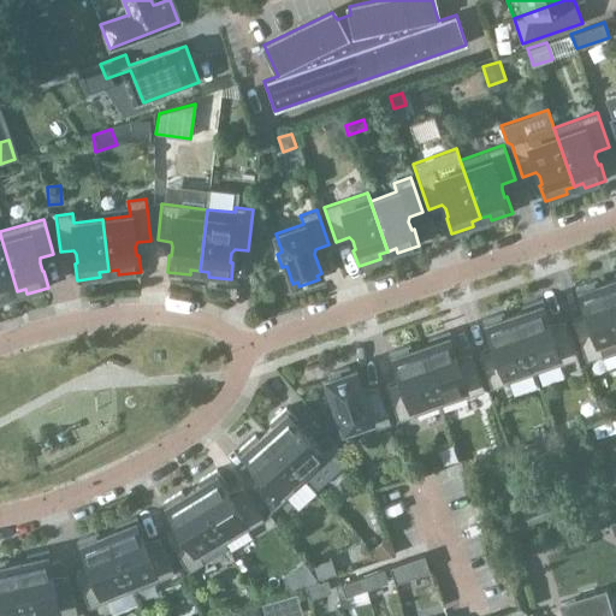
[(7,294),(17,291),(0,235),(0,238),(1,241),(0,241),(0,301),(9,298),(7,294)]
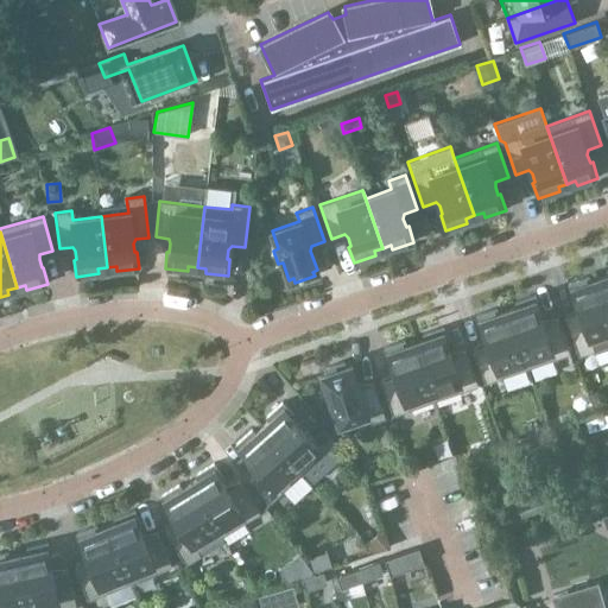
[(607,302),(600,278),(590,280),(589,277),(568,284),(574,299),(575,299),(578,308),(577,312),(565,316),(578,355),(595,350),(607,344),(607,302)]
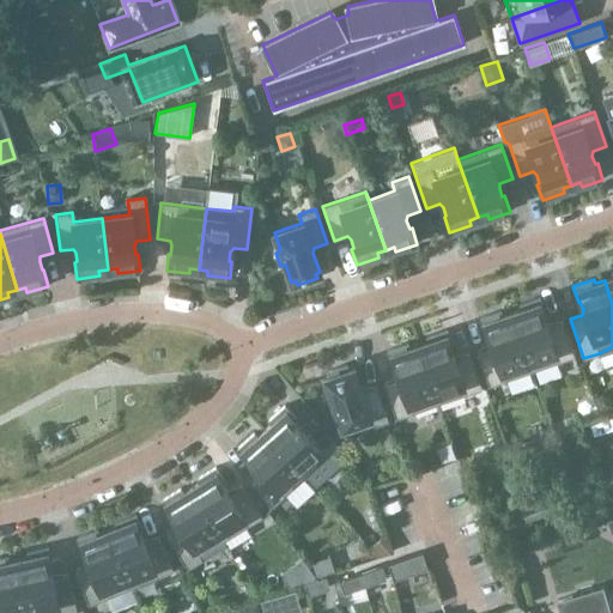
[(511,313),(532,371),(575,356),(563,322),(551,326),(546,322),(544,314),(546,314),(540,297),(519,305),(520,309),(511,313)]
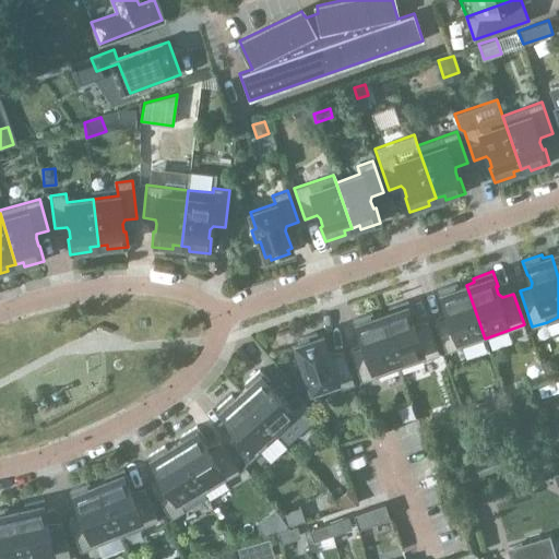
[(485,339),(466,285),(459,287),(456,284),(438,290),(442,305),(444,305),(447,312),(445,317),(435,320),(445,352),(485,339)]
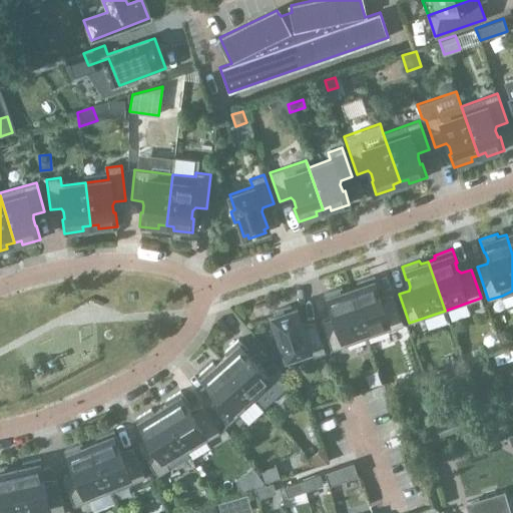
[(351,289),(367,338),(403,325),(393,297),(383,300),(380,297),(377,290),(379,290),(374,276),(357,283),(358,286),(351,289)]
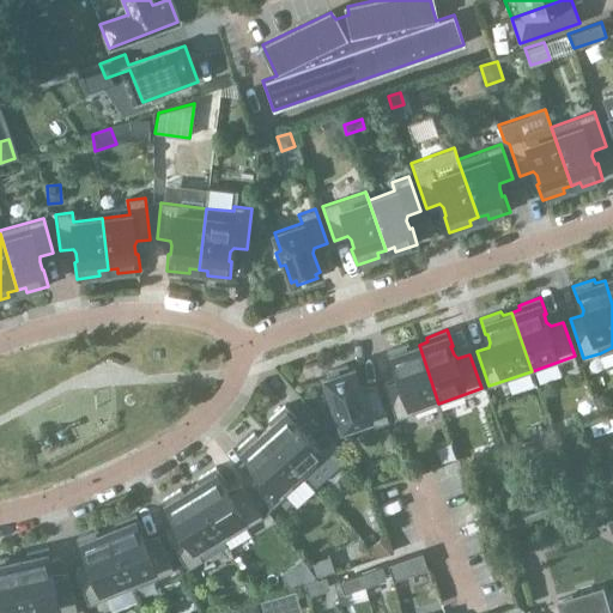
[(438,404),(419,345),(410,347),(408,344),(387,351),(393,366),(394,366),(398,375),(396,380),(384,383),(396,418),(438,404)]
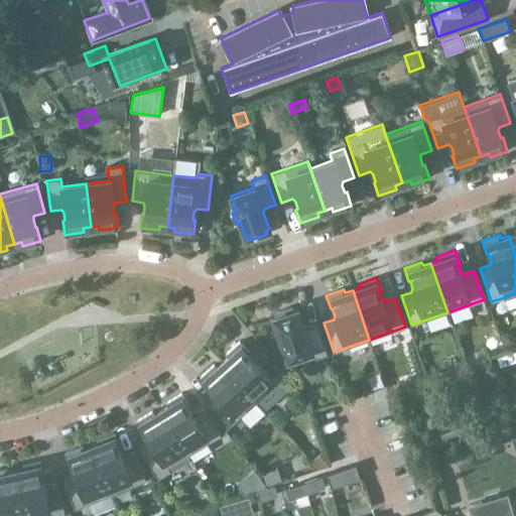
[(293,310),(292,307),(275,312),(276,316),(273,317),(287,360),(310,352),(312,359),(327,354),(316,326),(306,329),(303,327),(297,309),(293,310)]
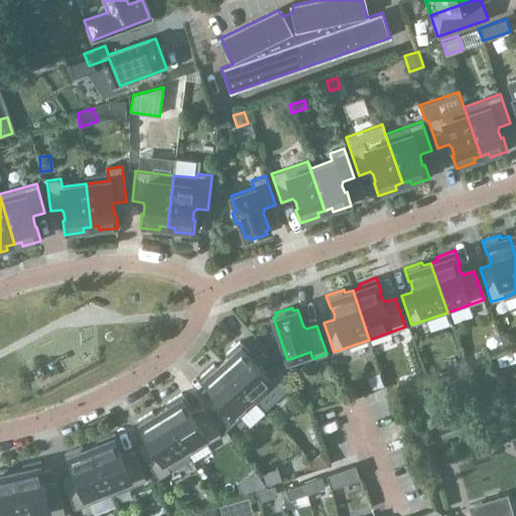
[(506,332),(500,334),(504,345),(515,342),(513,335),(506,332)]
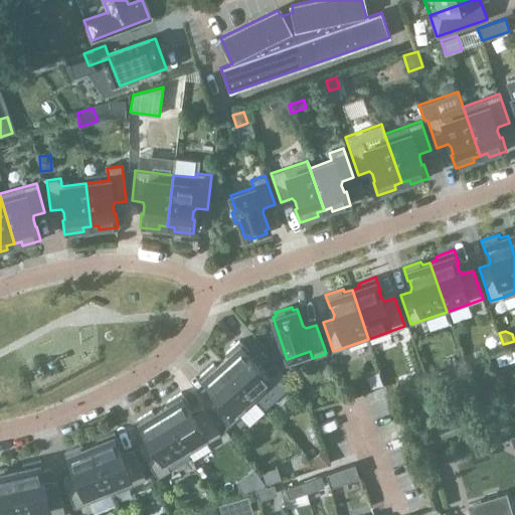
[(221,361),(256,400),(285,374),(265,352),(256,359),(252,358),(247,352),(248,351),(239,340),(225,353),(227,356),(221,361)]
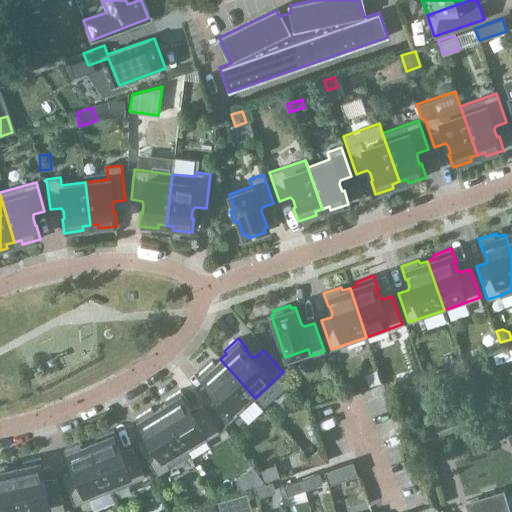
[(227,423),(255,398),(220,359),(215,364),(212,361),(198,374),(207,385),(209,383),(214,389),(214,393),(206,400),(227,423)]
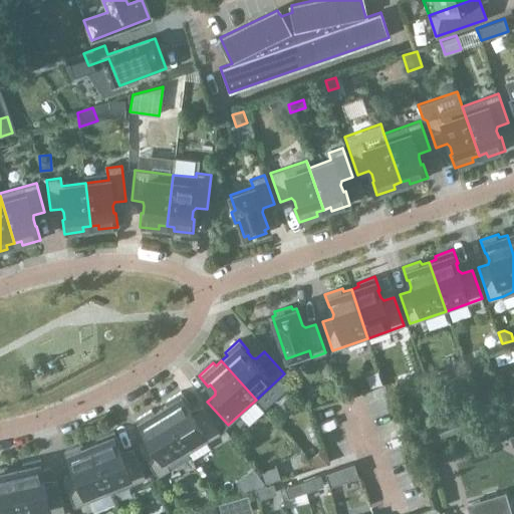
[(442,374),(437,361),(423,366),(428,379),(442,374)]
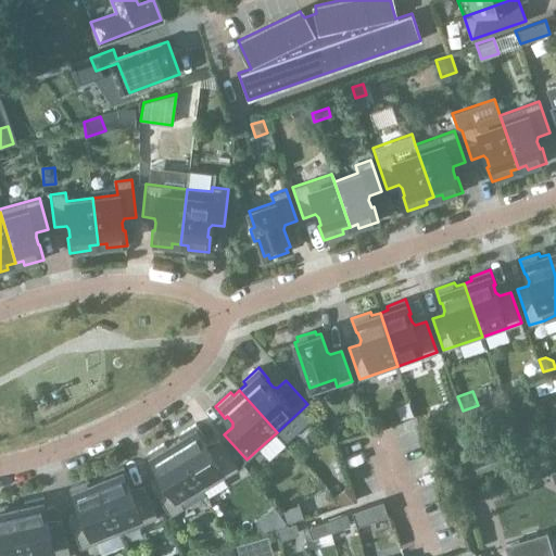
[(383,413),(374,417),(377,427),(388,424),(383,413)]
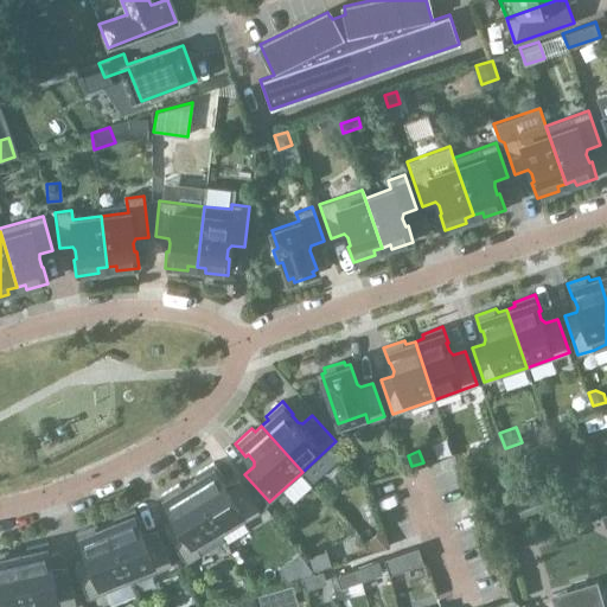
[(222,535),(244,521),(260,511),(241,481),(230,487),(225,485),(221,478),(223,477),(213,462),(195,474),(197,478),(190,483),(217,526),(222,535)]
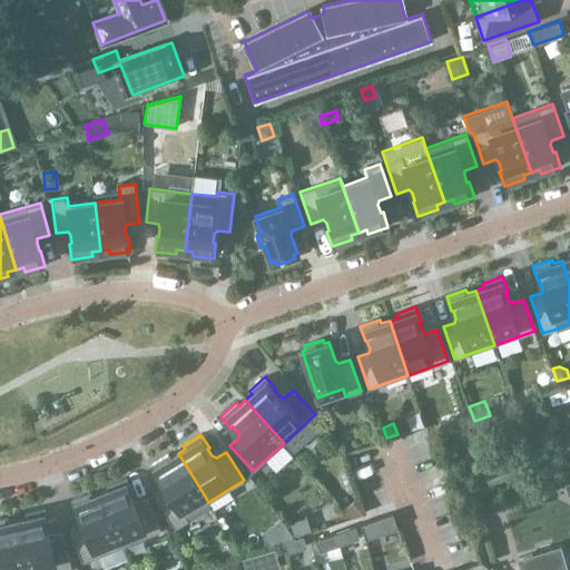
[(208,502),(204,494),(178,453),(170,458),(168,454),(150,465),(158,479),(160,478),(165,484),(164,489),(154,495),(174,529),(188,520),(185,516),(208,502)]
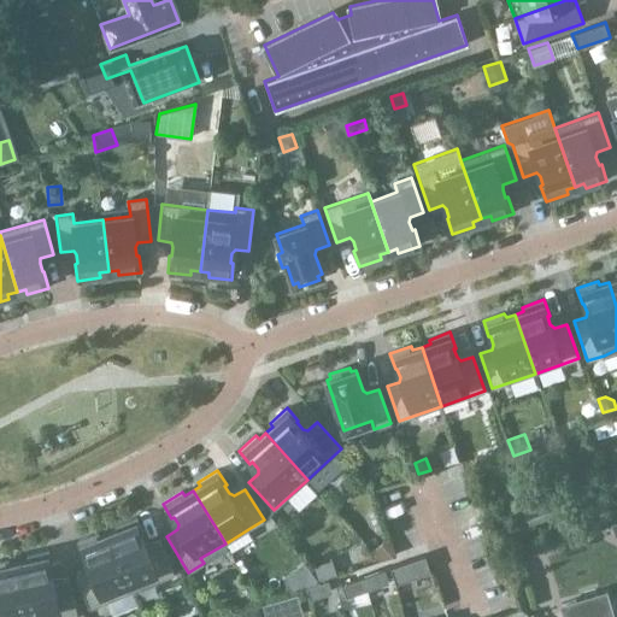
[(565,523),(560,511),(553,495),(523,507),(530,523),(550,516),(554,528),(565,523)]
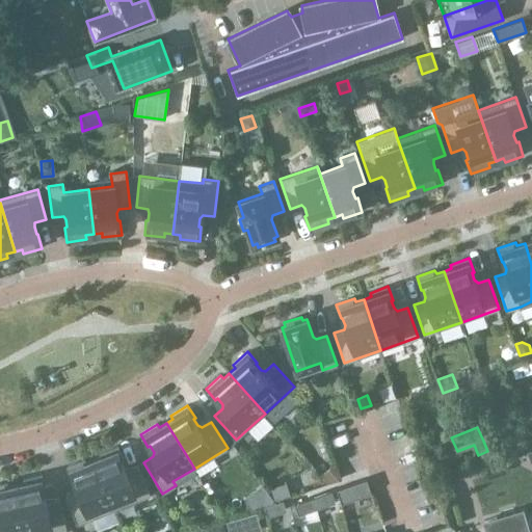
[(94,460),(113,510),(150,496),(138,466),(128,470),(124,468),(122,460),(123,459),(117,446),(100,453),(101,457),(94,460)]
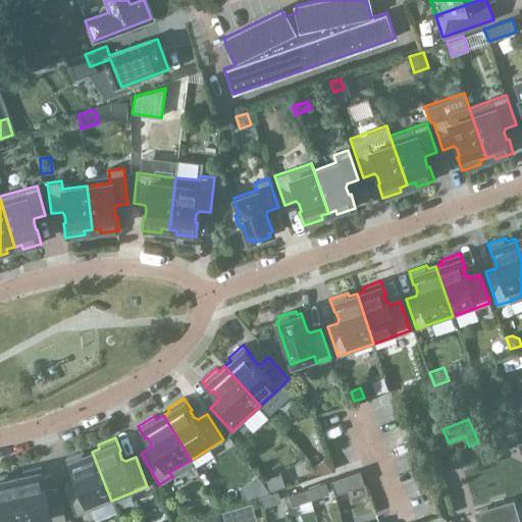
[(111,501),(92,452),(85,455),(83,451),(65,458),(70,471),(72,471),(74,478),(74,482),(64,486),(75,515),(111,501)]
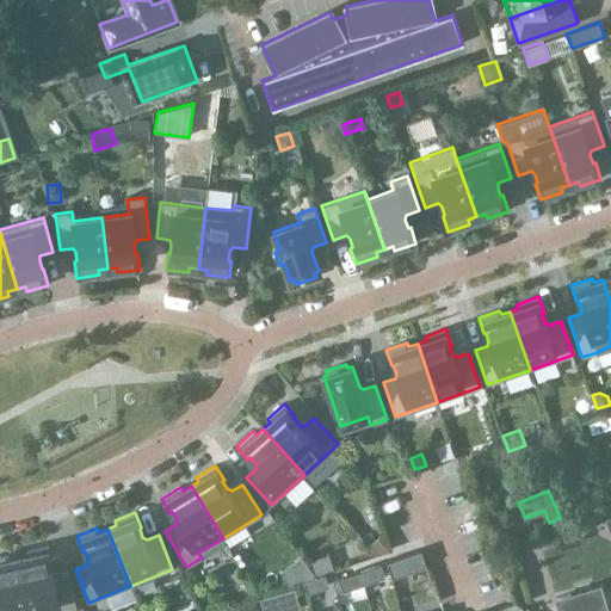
[(386,531),(369,547),(376,555),(392,550),(386,531)]
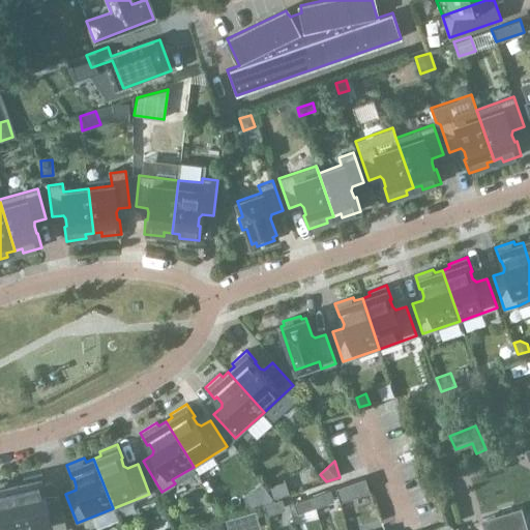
[(16,483),(26,529),(66,529),(59,497),(48,499),(45,496),(43,489),(45,488),(41,474),(23,478),(24,481),(16,483)]
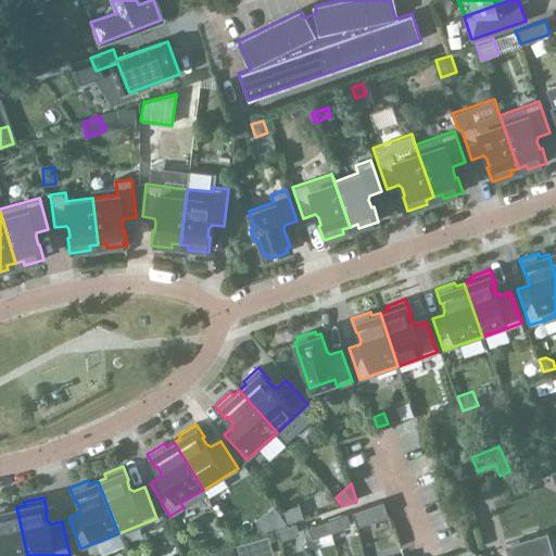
[(356,526),(388,515),(382,501),(352,512),(356,526)]
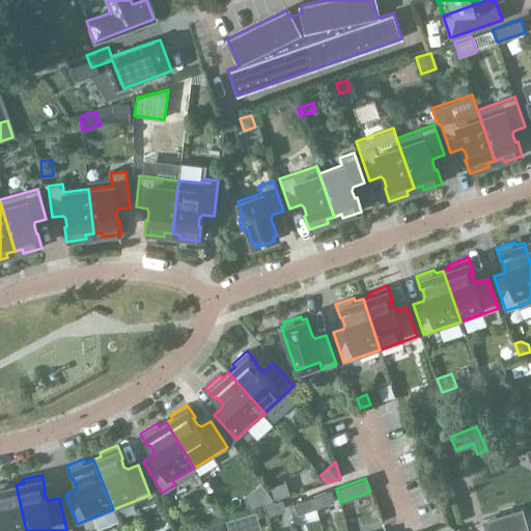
[(0,530),(26,530),(16,484),(8,486),(7,482),(0,483),(0,530)]
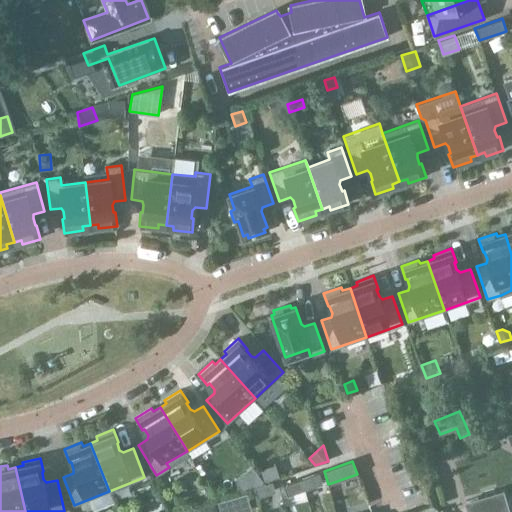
[(301,479),(305,489),(320,483),(317,473),(301,479)]
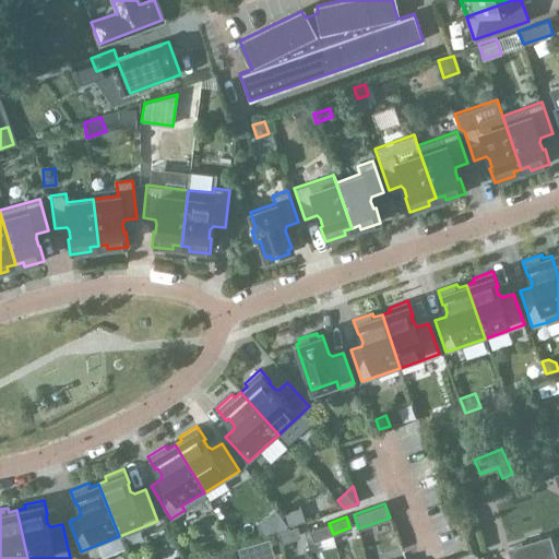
[(316,539),(333,534),(329,523),(312,528),(316,539)]
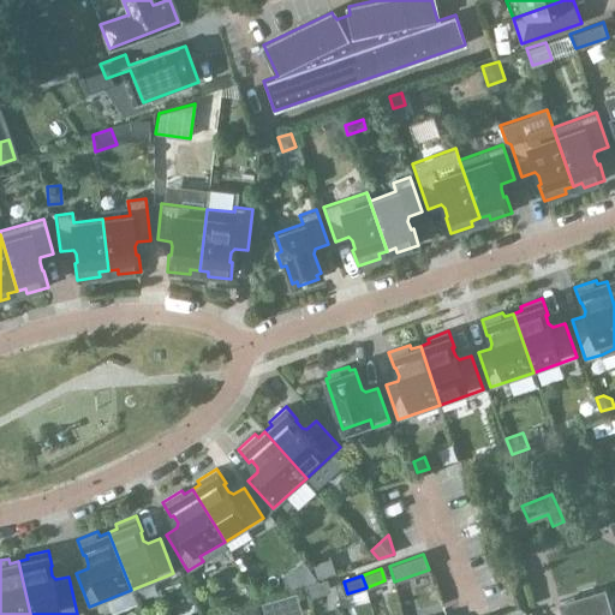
[(309,597),(328,590),(324,578),(305,585),(309,597)]
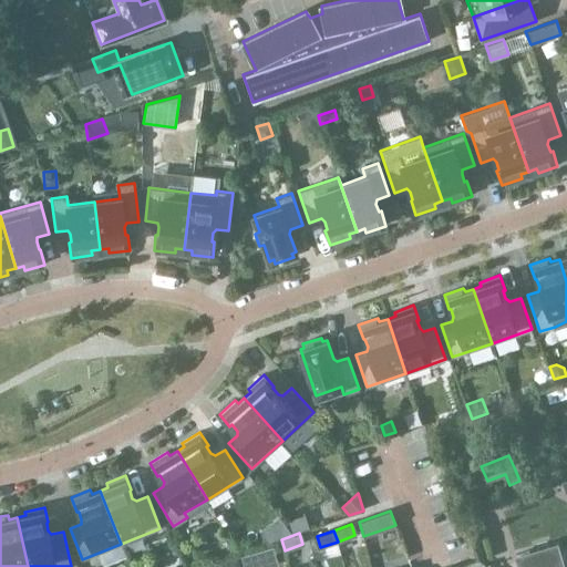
[(563,566),(558,552),(527,560),(528,566),(563,566)]
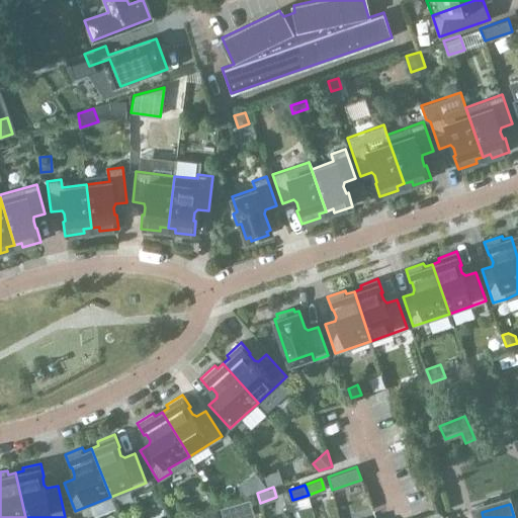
[(233,517),(229,505),(222,507),(224,517),(233,517)]
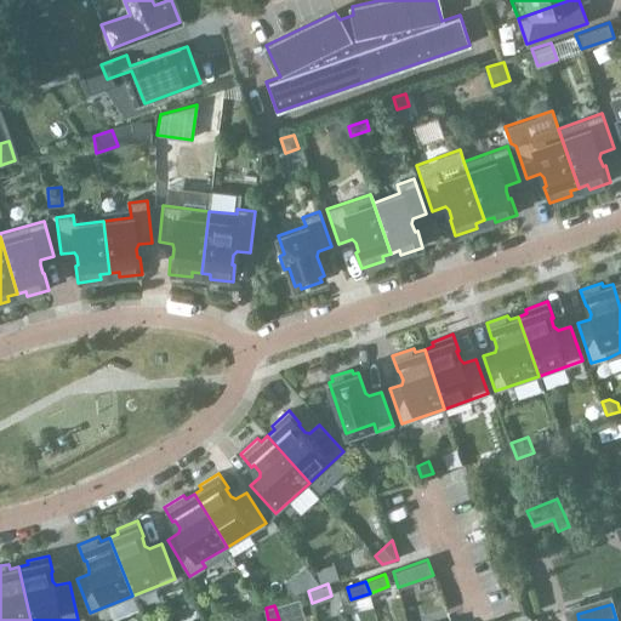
[(223,620),(261,620),(258,610),(223,620)]
